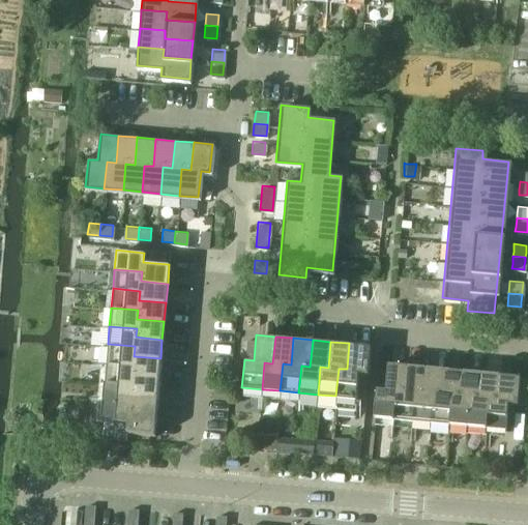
[(339,369),(335,396),(354,398),(357,373),(367,374),(369,345),(349,343),(347,369),(339,369)]
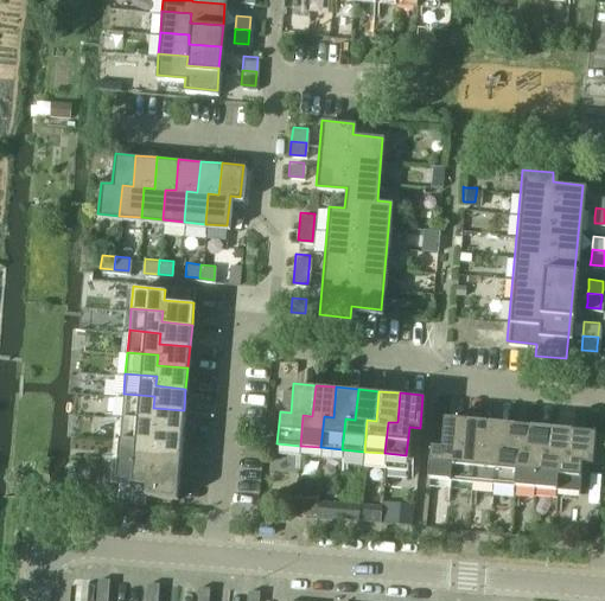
[(123,394),(121,416),(152,419),(151,428),(182,432),(184,410),(153,408),(154,396),(123,394)]
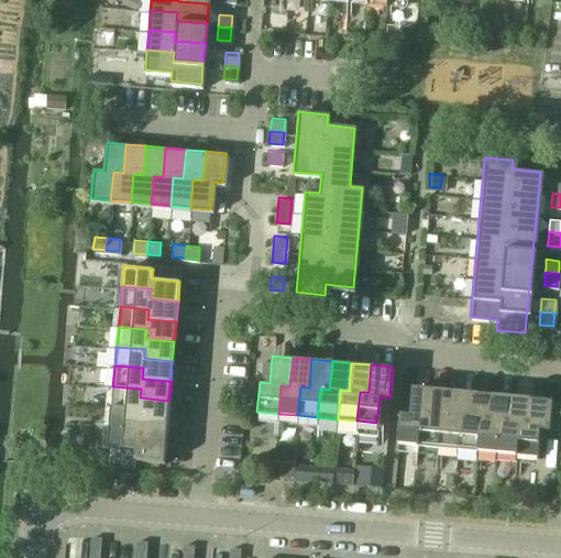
[(399,413),(397,441),(417,444),(420,415),(429,416),(432,387),(410,385),(408,414),(399,413)]
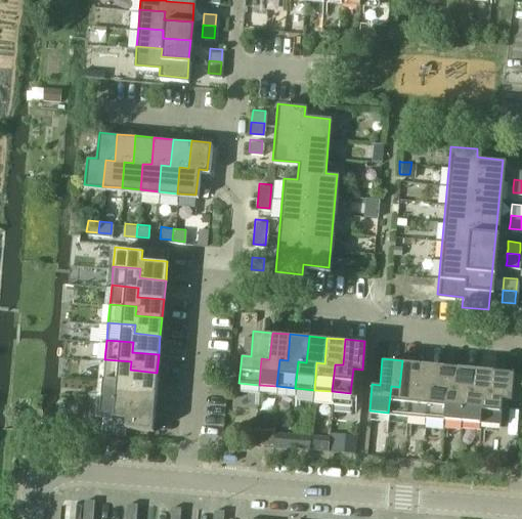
[(104,359),(102,378),(129,381),(128,388),(155,391),(157,373),(130,370),(131,361),(104,359)]
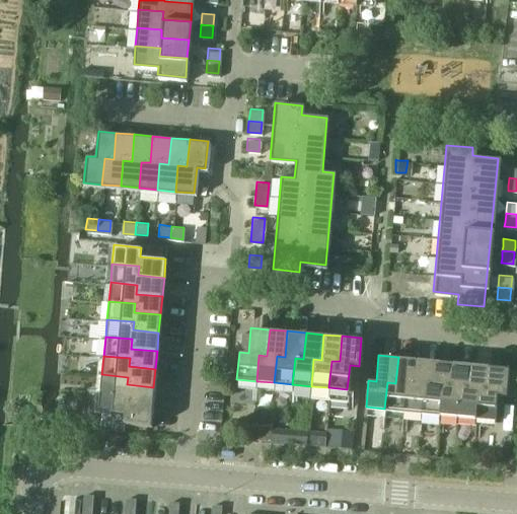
[(387,382),(384,409),(403,411),(405,383),(414,384),(416,359),(398,357),(395,383),(387,382)]
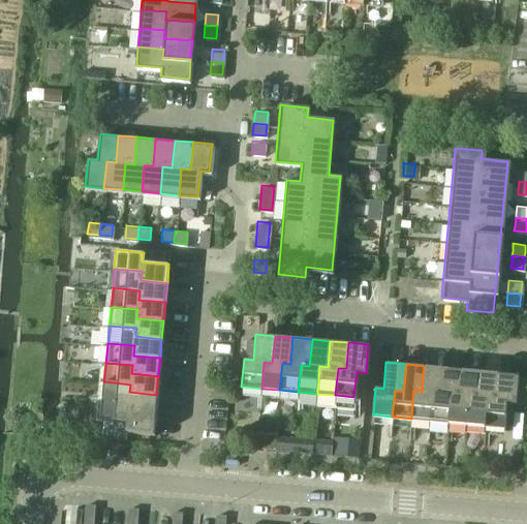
[(413,391),(411,419),(429,420),(432,393),(440,394),(443,367),(424,366),(422,392),(413,391)]
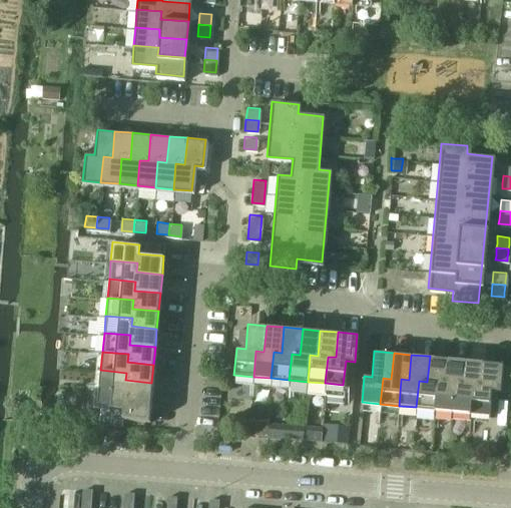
[(419,381),(416,407),(435,409),(437,383),(445,384),(447,358),(430,356),(427,382),(419,381)]
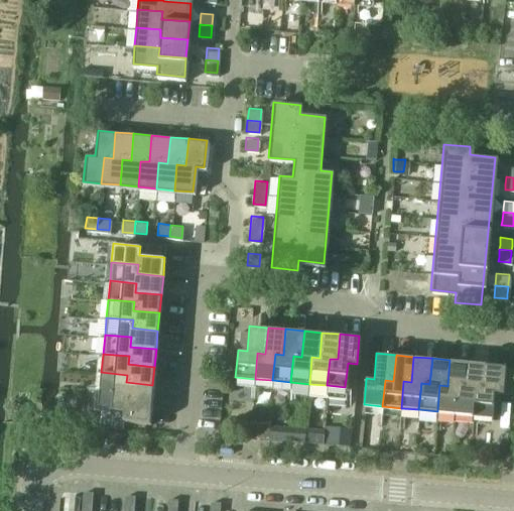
[(439,385),(437,411),(456,413),(458,387),(467,388),(470,362),(450,360),(447,386),(439,385)]
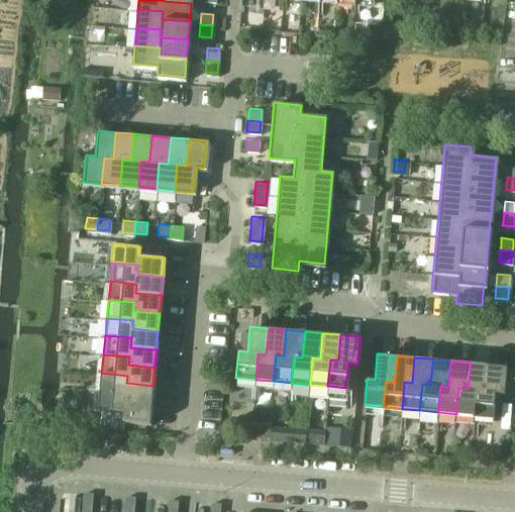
[(458,388),(456,414),(475,415),(477,390),(484,390),(487,364),(471,363),(468,389),(458,388)]
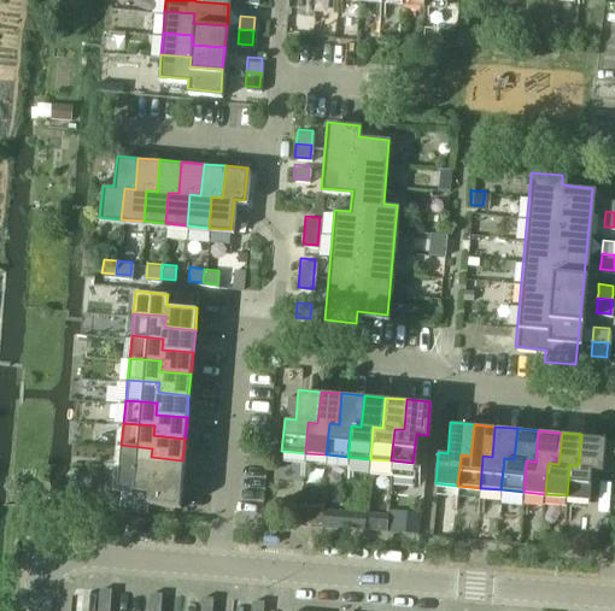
[(569,465),(567,495),(589,498),(591,468),(602,469),(605,436),(581,434),(578,465),(569,465)]
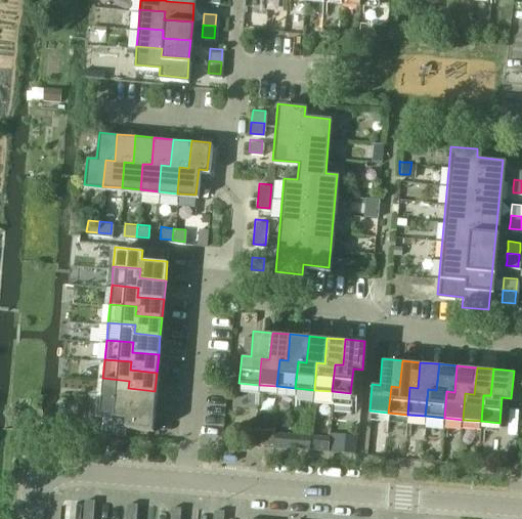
[(102,378),(100,396),(127,398),(127,406),(153,408),(155,391),(128,388),(129,381),(102,378)]
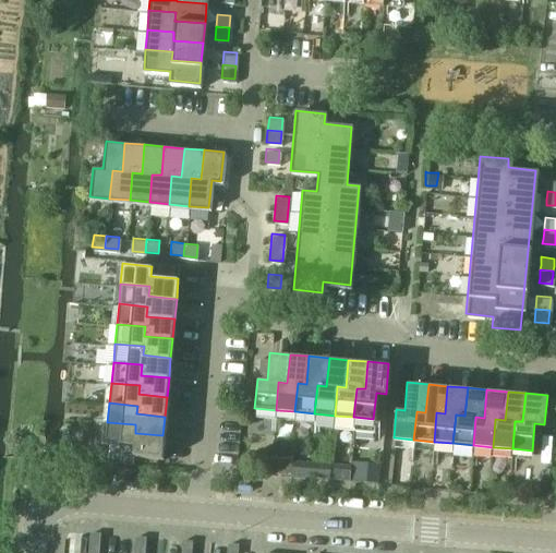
[(107,422),(105,442),(134,444),(133,454),(161,457),(162,435),(135,433),(135,424),(107,422)]
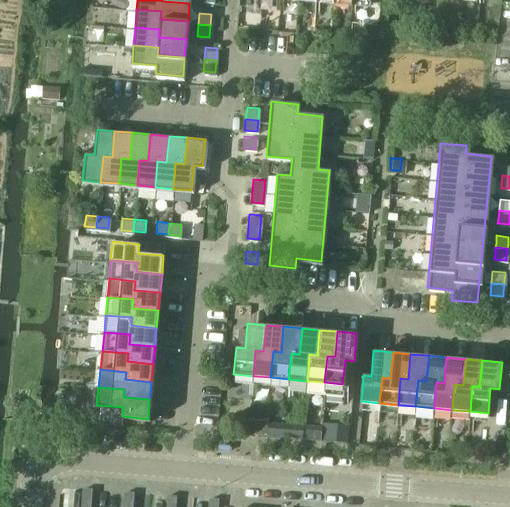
[(51,412),(54,417),(54,418),(59,418),(62,416),(64,413),(64,410),(61,407),(58,406),(56,406),(55,407),(53,408),(51,412)]
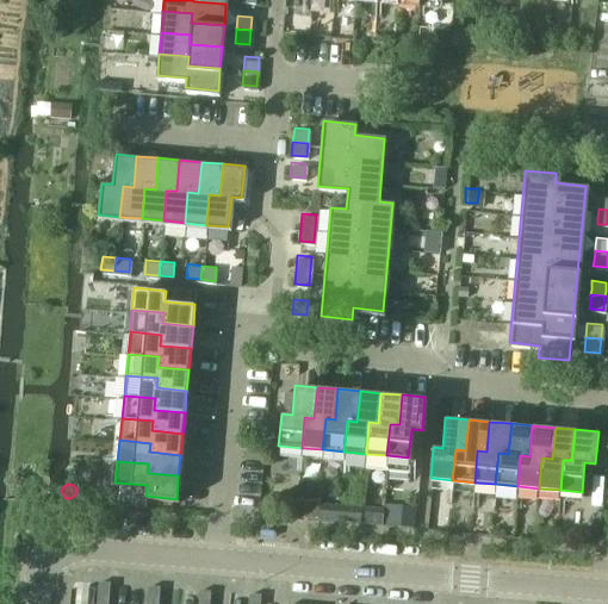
[(284,512),(295,514),(296,498),(290,498),(285,503),(284,512)]
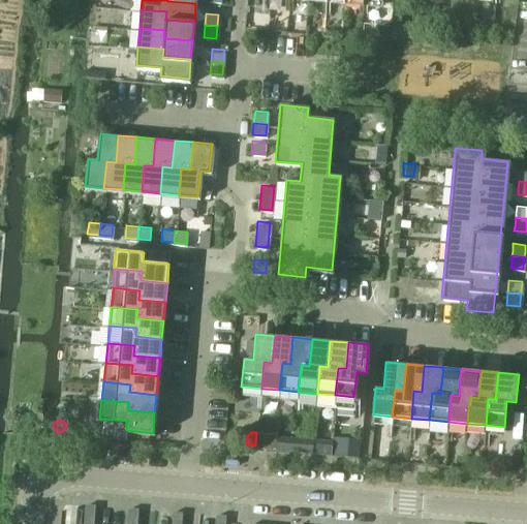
[(275,433),(273,448),(284,449),(285,434),(275,433)]
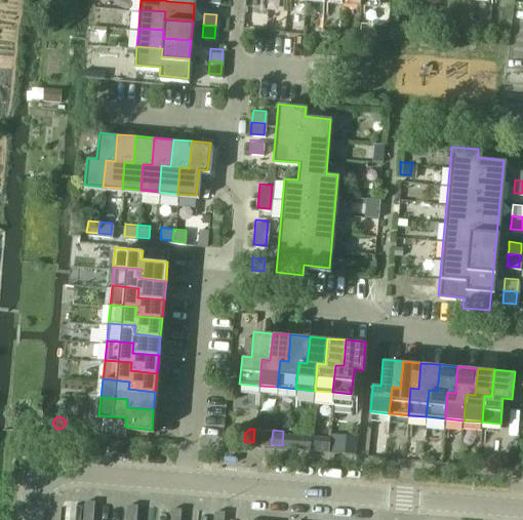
[(283,431),(282,445),(290,446),(291,432),(283,431)]
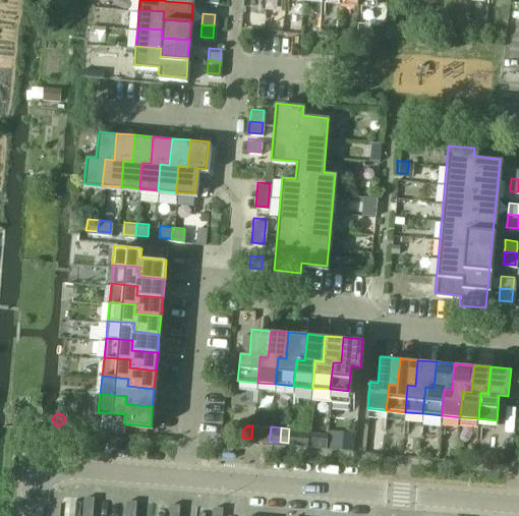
[(289,428),(288,443),(296,444),(306,444),(307,430),(297,430),(289,428)]
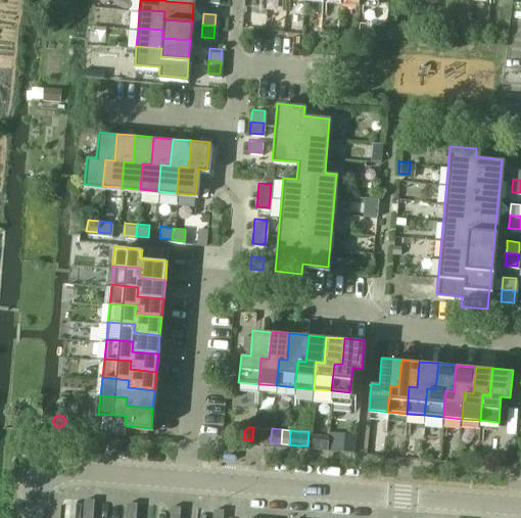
[(331,448),(353,450),(354,436),(332,434),(331,448)]
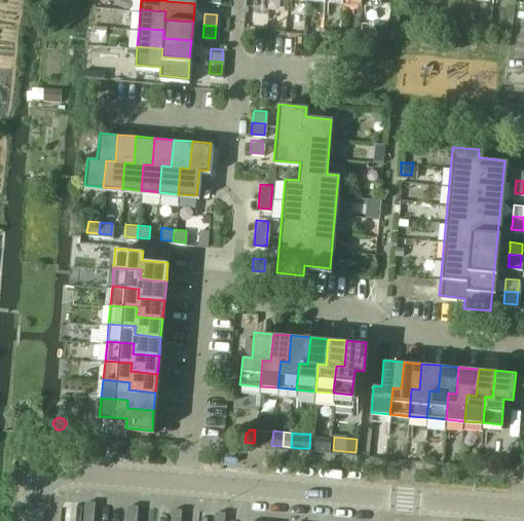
[(82,500),(81,514),(83,515),(91,515),(92,500),(85,500),(82,500)]
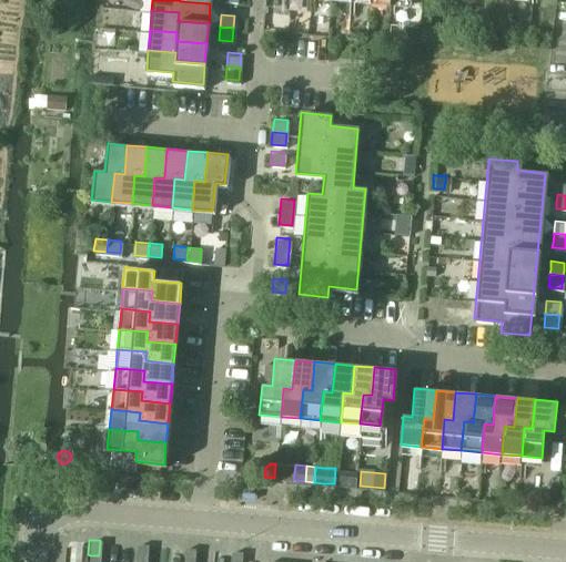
[(135,543),(134,558),(138,559),(147,559),(148,544),(139,543),(135,543)]
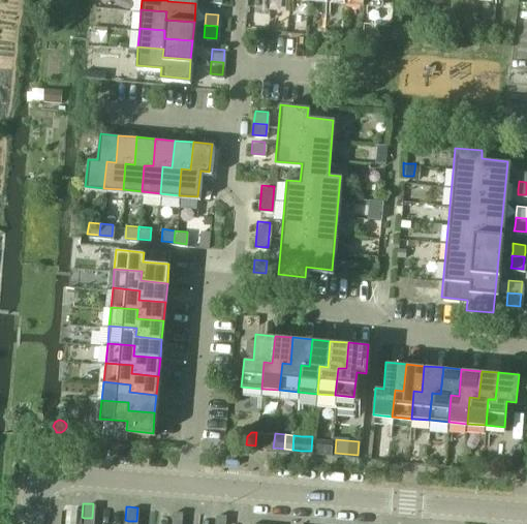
[(171,510),(169,523),(172,523),(174,523),(180,523),(181,511),(173,510),(171,510)]
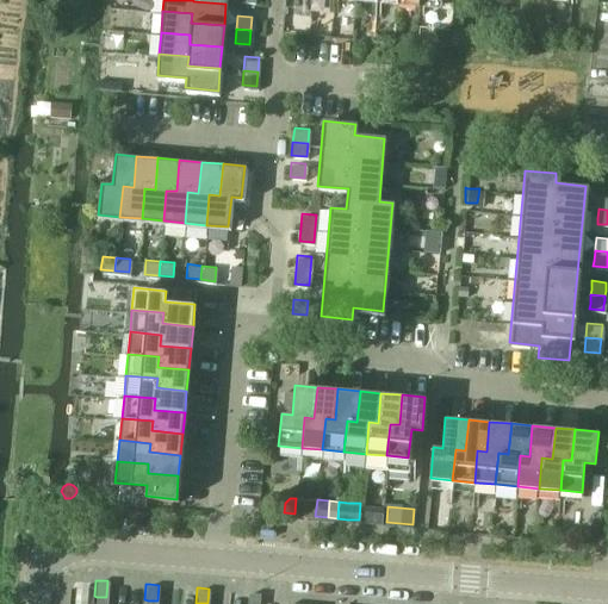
[(247,591),(246,603),(258,603),(260,592),(249,591),(247,591)]
